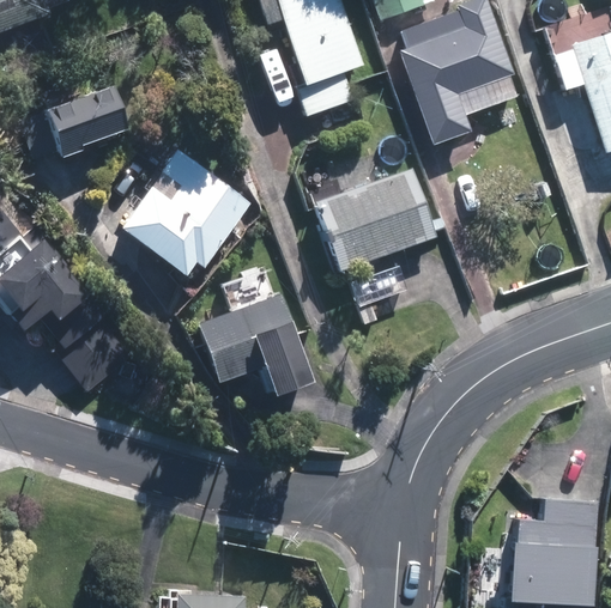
[(0,31),(50,13),(44,0),(0,0),(0,31)]
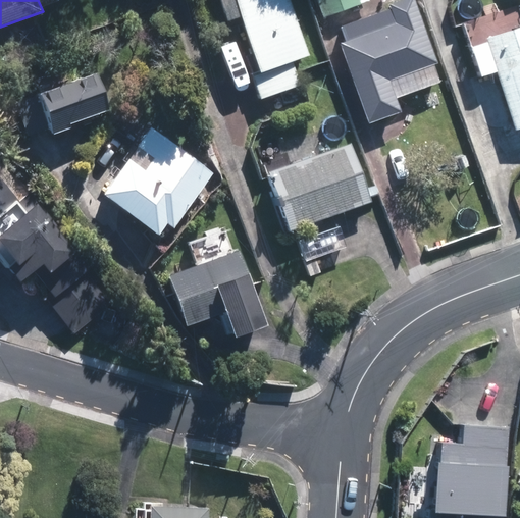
[(310,54),(292,0),(221,0),(228,20),(242,16),(258,69),(250,71),(259,99),(303,86),(294,59),(310,54)]
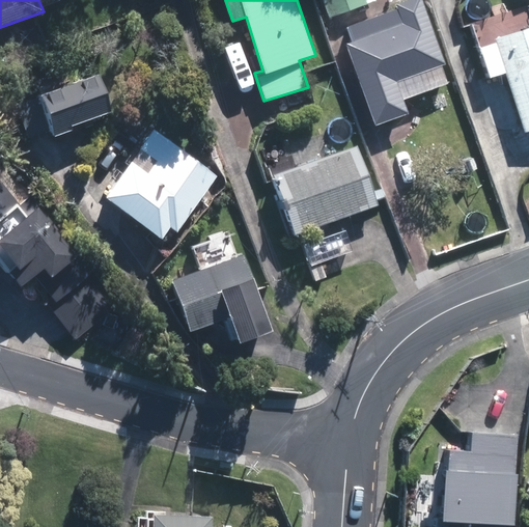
[(323,0),(329,16),(373,0),(323,0)]
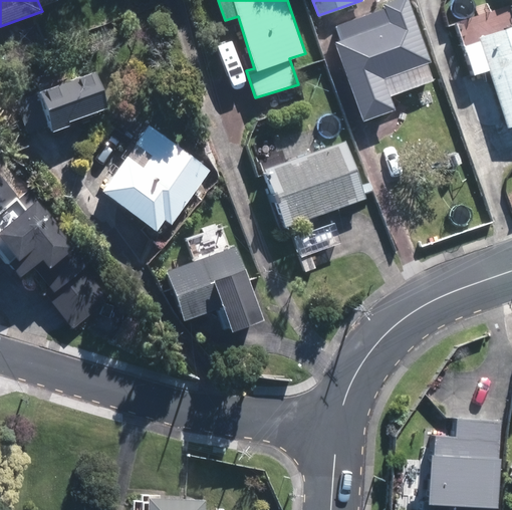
[(430,62),(408,0),(393,0),(337,19),(343,38),(334,41),(361,121),(396,110),(391,95),(434,81),(428,63),(430,62)]
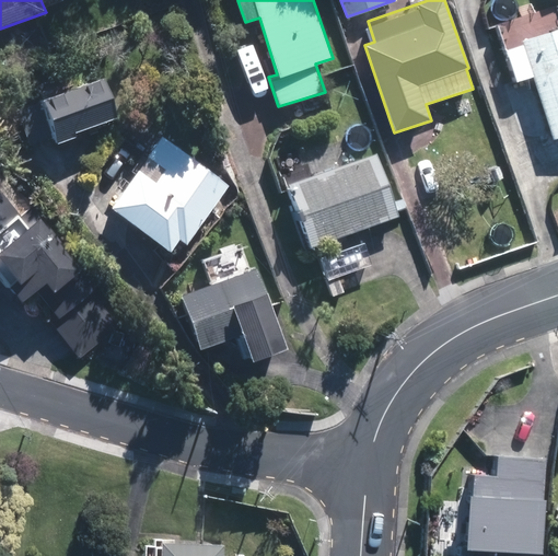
[(557,29),(521,41),(557,155),(557,29)]
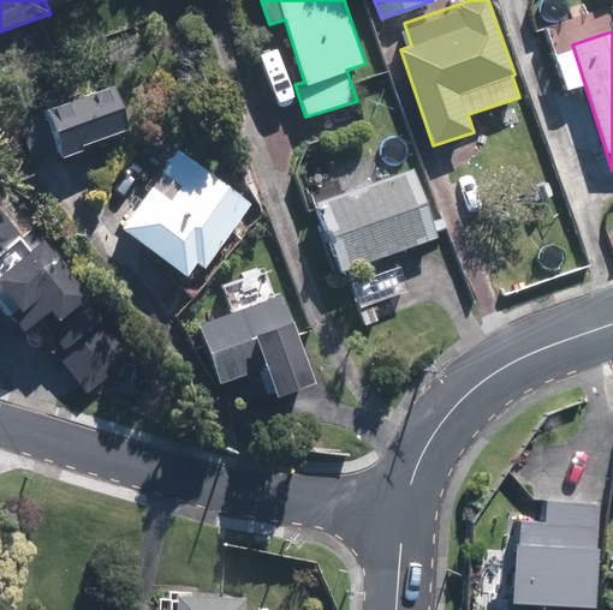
[(117,88),(45,115),(61,160),(84,151),(83,148),(132,129),(117,88)]
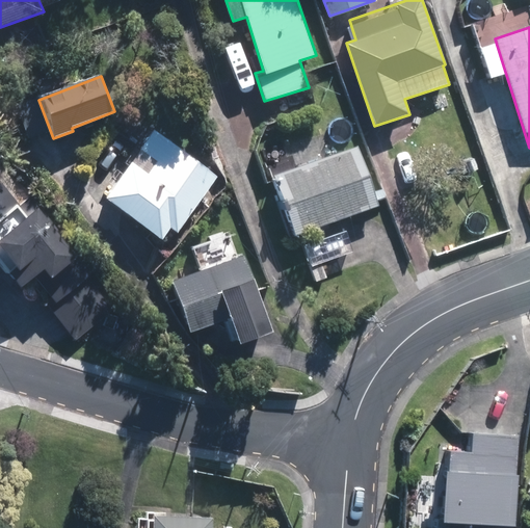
[(108,195),(105,200),(162,239),(170,228),(177,232),(218,172),(152,125),(105,192),(108,195)]
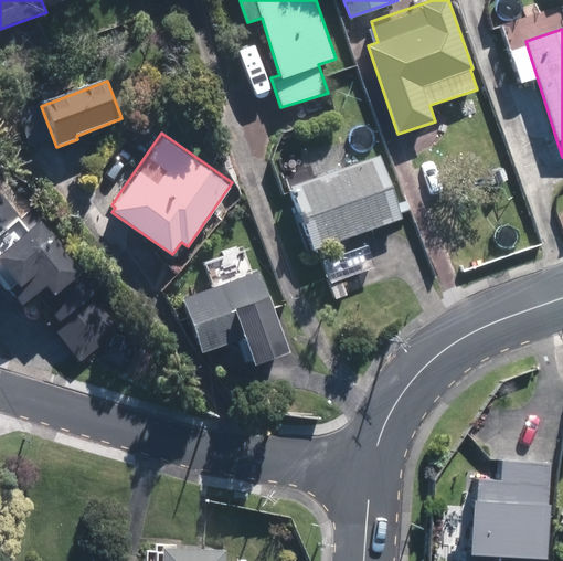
[(293,186),(314,250),(403,219),(382,155),(293,186)]
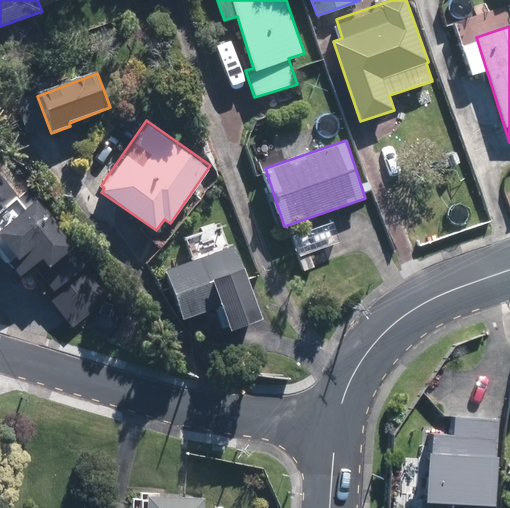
[(71,325),(109,296),(9,169),(0,176),(0,250),(20,277),(40,261),(51,275),(46,279),(55,292),(49,296),(71,325)]
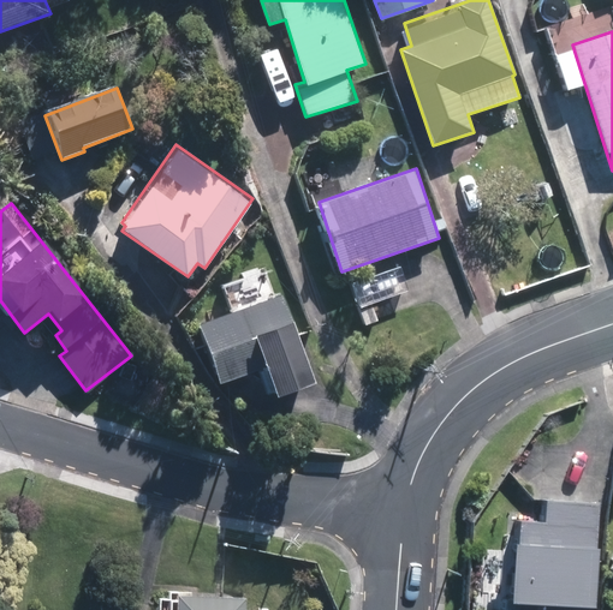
[(279,295),(198,324),(221,384),(301,356),(279,295)]
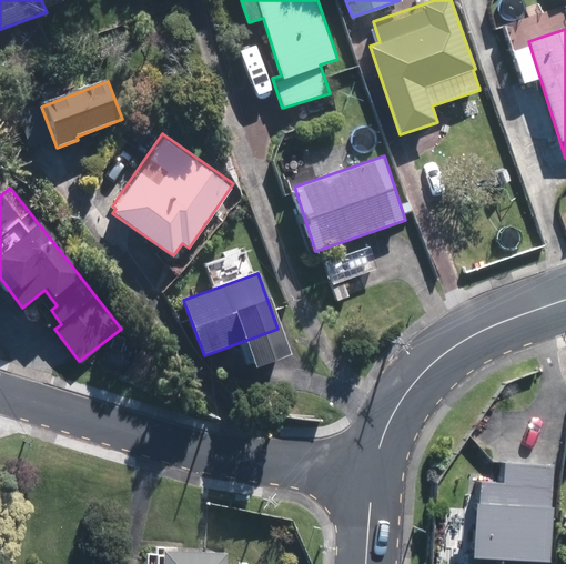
[(544,563),(553,466),(497,462),(495,482),(466,480),(458,563),(544,563)]
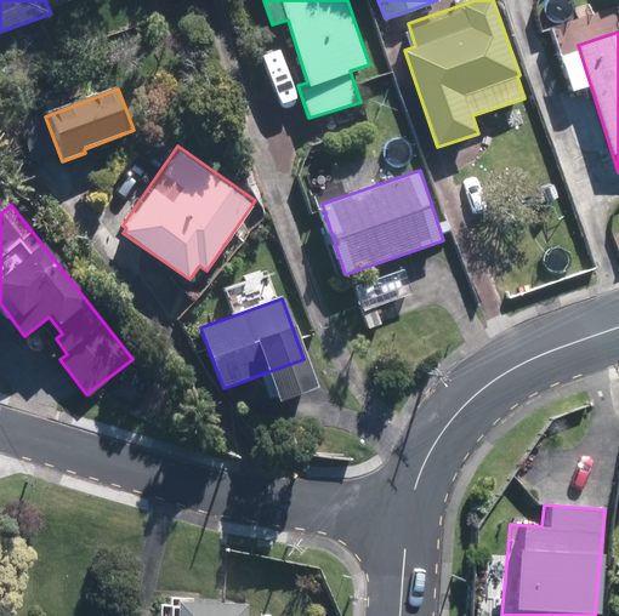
[(618,536),(602,564),(618,574),(618,536)]
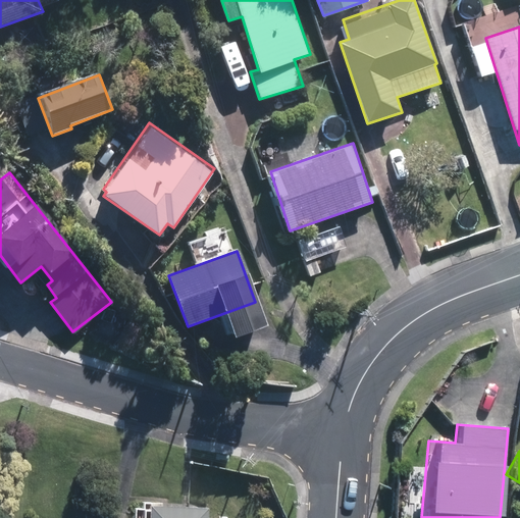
[(204,517),(205,508),(135,505),(134,517),(204,517)]
